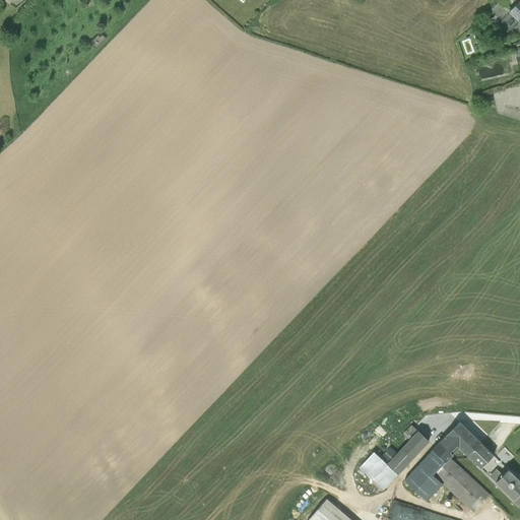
[(519,20),(519,0),(518,0),(509,11),(519,19),(519,20)]
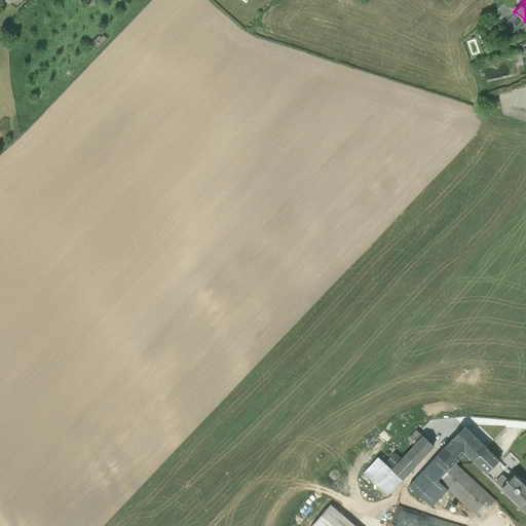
[(525,20),(515,11),(503,25),(514,33),(525,20)]
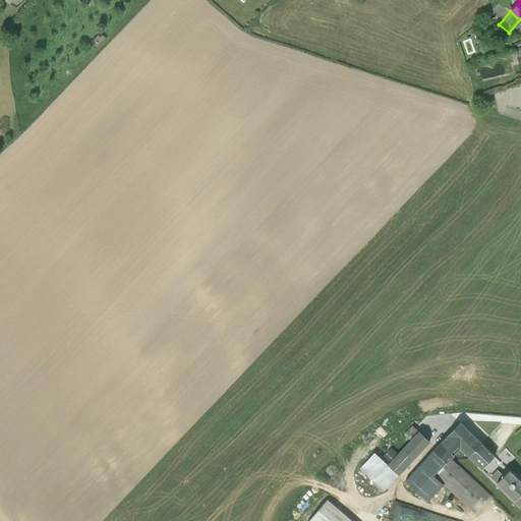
[(471,37),(464,39),(469,52),(476,49),(471,37)]
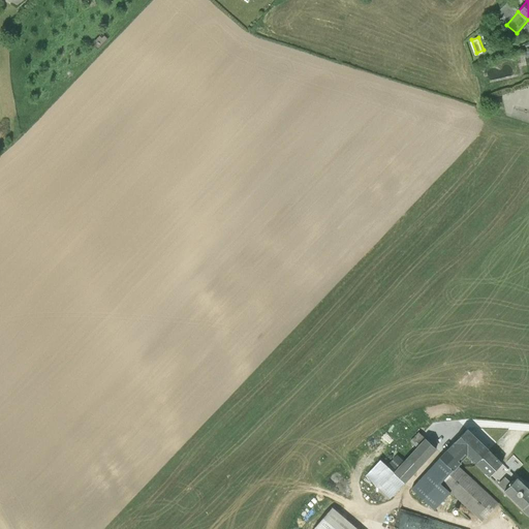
[(454,441),(466,455),(474,463),(475,463),(475,464),(489,476),(502,462),(467,428),(454,441)]
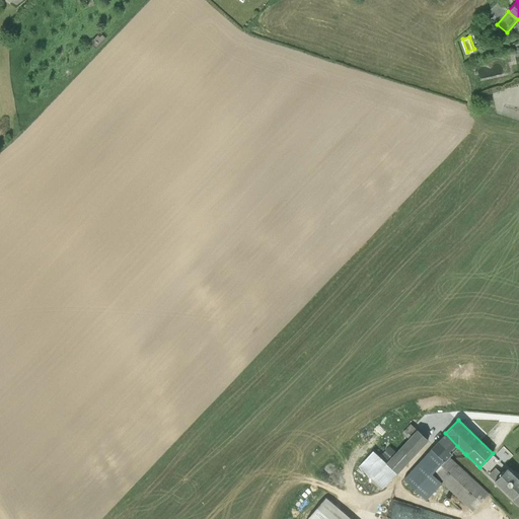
[(409,438),(417,429),(411,423),(402,432),(409,438)]
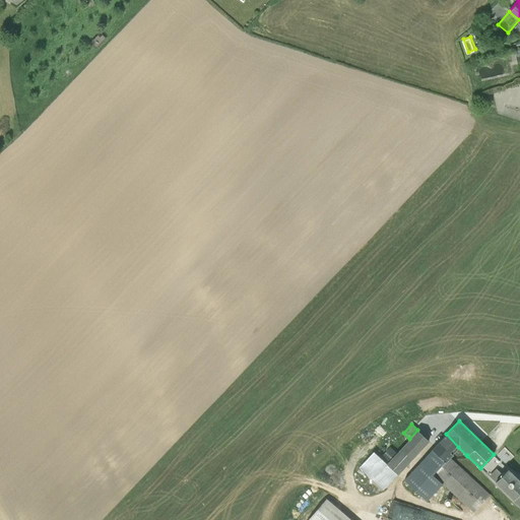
[(386,464),(397,474),(398,474),(430,441),(417,430),(409,439),(397,452),(387,463),(386,464)]
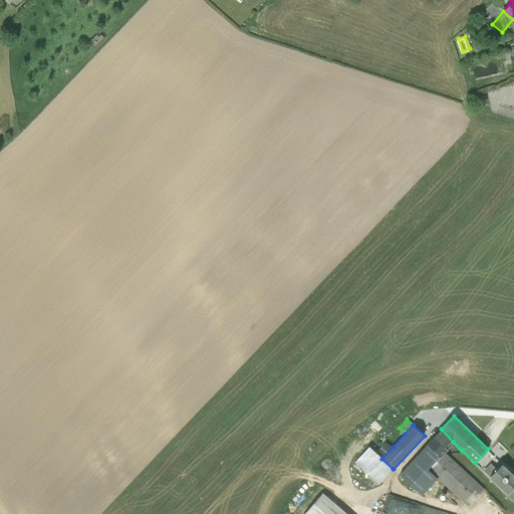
[(418,480),(426,472),(428,469),(444,451),(453,442),(441,429),(405,468),(406,468),(418,480)]
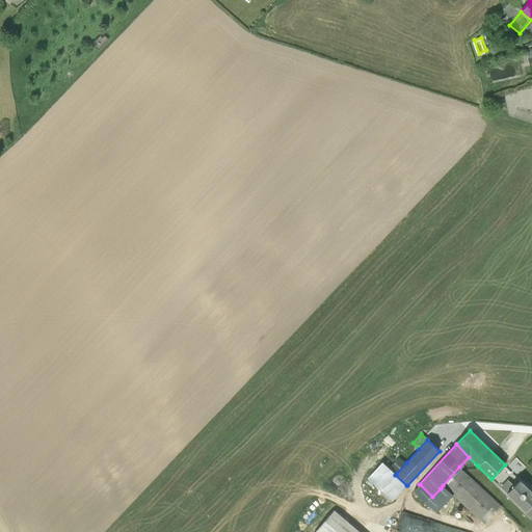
[(519,474),(527,466),(519,456),(509,464),(519,474)]
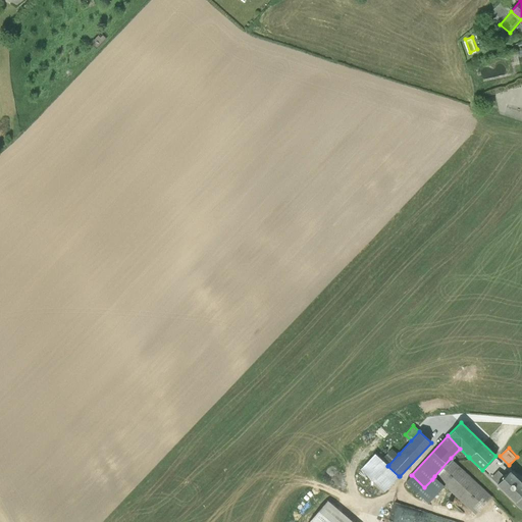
[(381,459),(388,465),(399,454),(392,449),(381,459)]
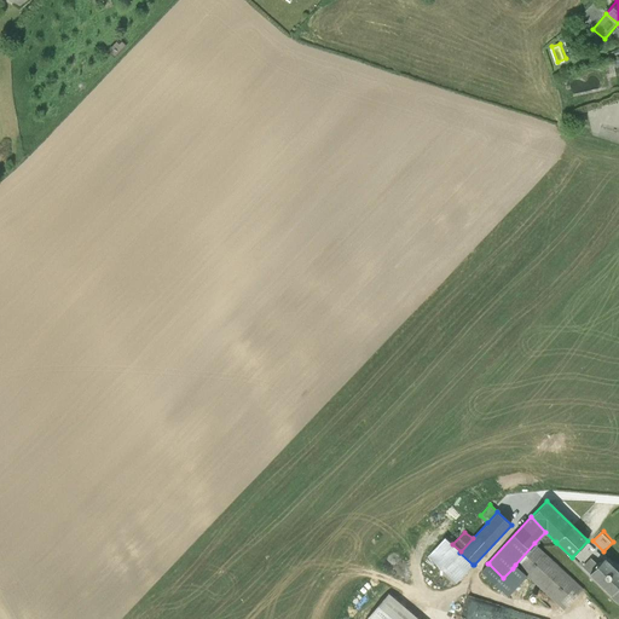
[(461,551),(452,544),(445,537),(427,556),(444,571),(441,572),(455,584),(473,565),(460,553),(461,551)]
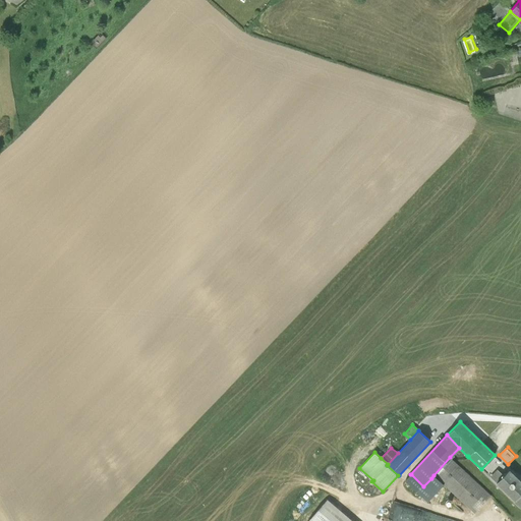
[(450,457),(433,475),(474,512),(490,494),(450,457)]
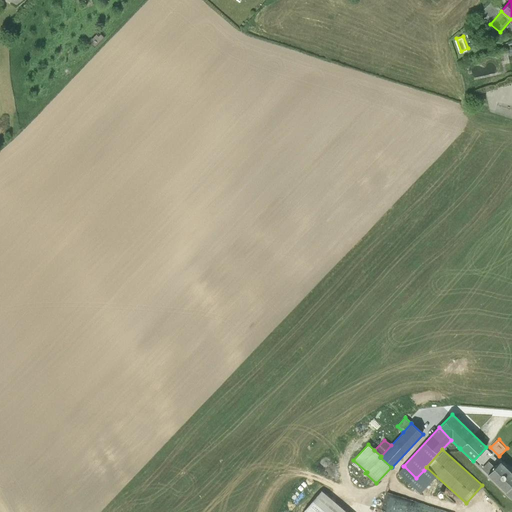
[(511,472),(500,461),(487,474),(505,492),(511,484),(511,472)]
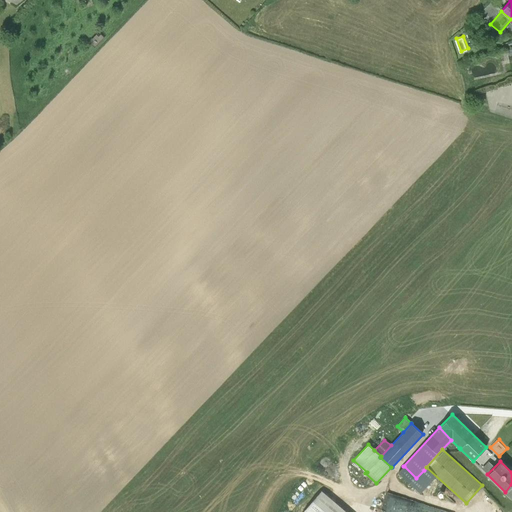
[(416,478),(404,466),(397,473),(409,484),(412,482),(418,489),(430,476),(424,470),(416,478)]
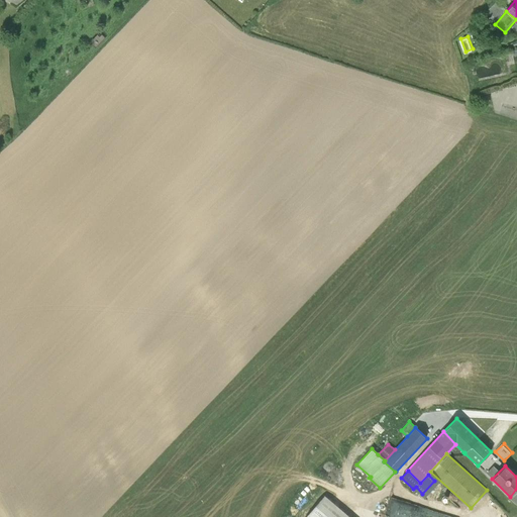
[(349,516),(324,495),(304,516),(349,516)]
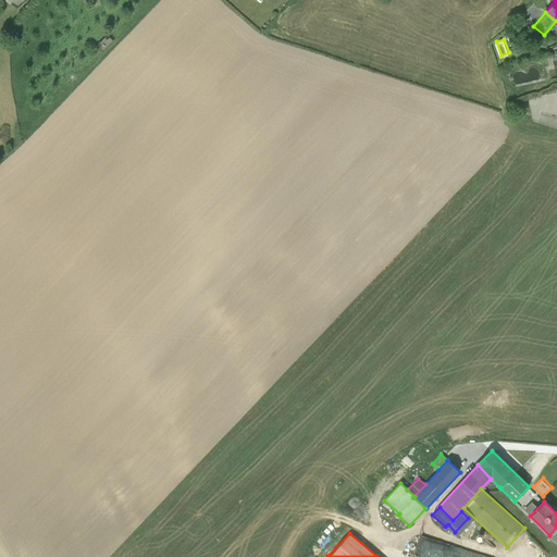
[(424,537),(420,556),(481,556),(482,552),(469,548),(469,547),(424,537)]
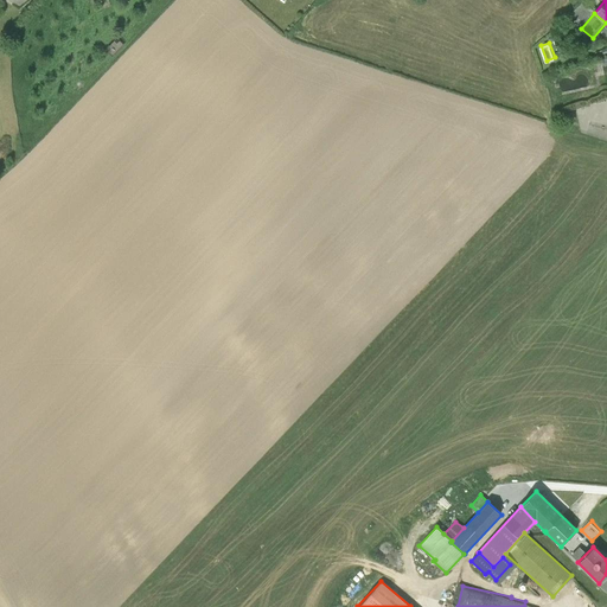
All buildings are outlined.
